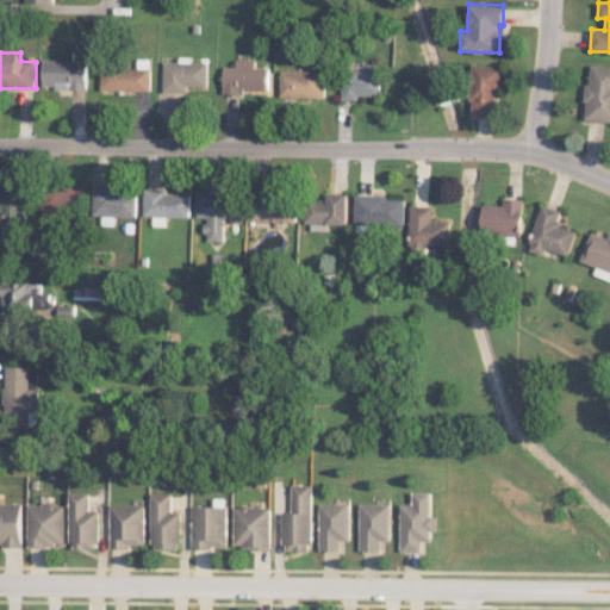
[(162,92),(187,92),(187,86),(207,86),(209,62),(190,62),(190,56),(179,56),(179,62),(163,62),(162,92)]
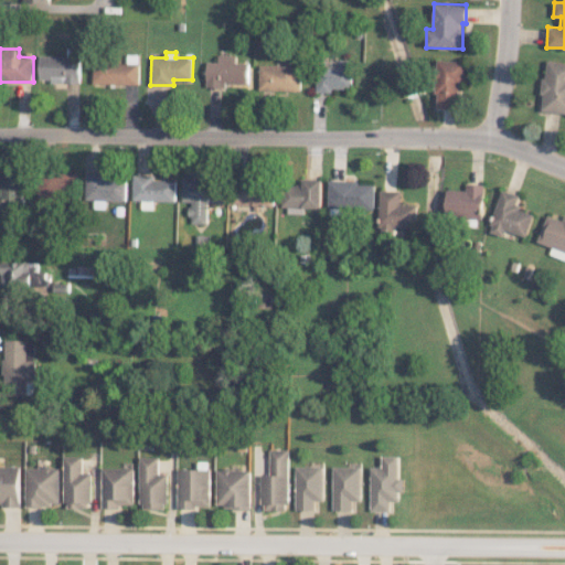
[(39,81),(80,82),(81,56),(40,55),(39,81)]
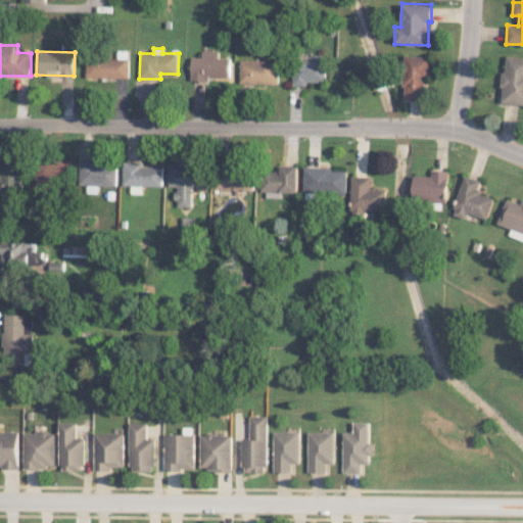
[(230,78),(231,58),(219,57),(219,51),(202,51),(202,57),(191,56),(191,81),(208,81),(208,77),(230,78)]
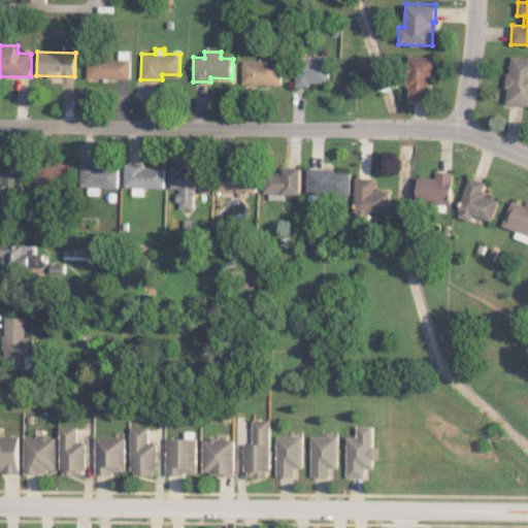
[(295,86),(309,87),(309,83),(328,84),(329,56),(316,55),(316,62),(296,61),(295,86)]
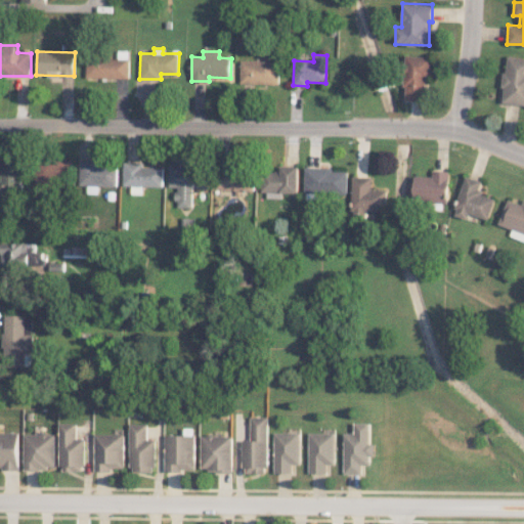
[(431,56),(404,55),(403,99),(425,100),(426,77),(430,77),(431,56)]
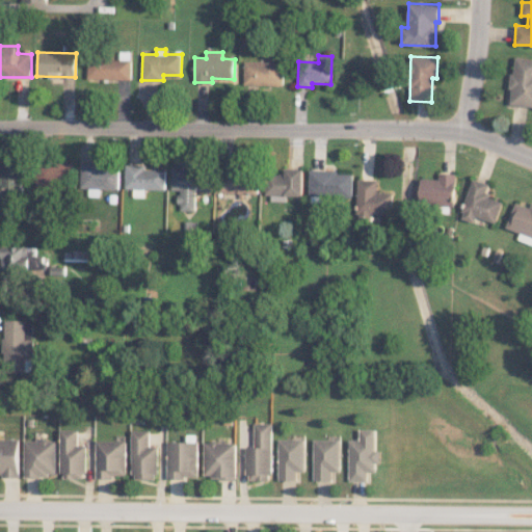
[(508,105),(531,106),(531,58),(512,57),(508,105)]
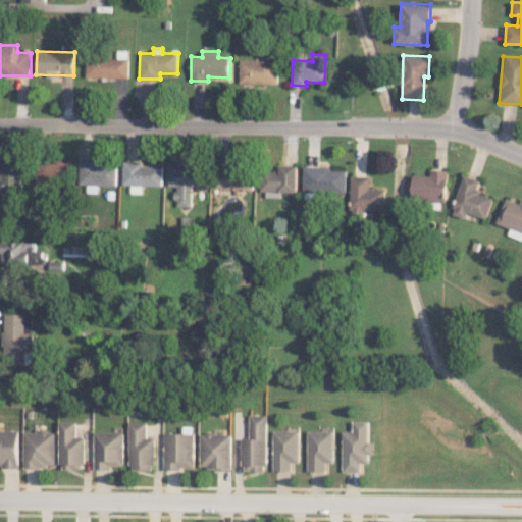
[(86,76),(128,77),(129,58),(87,57),(86,76)]
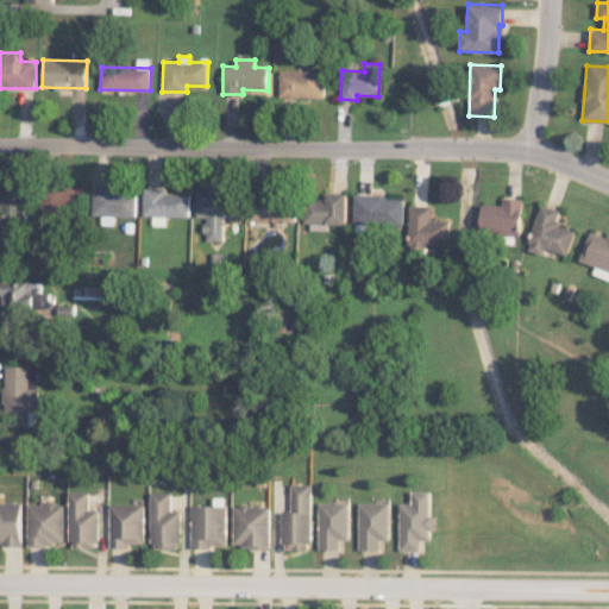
[(280,96),(324,98),(325,70),(280,69),(280,96)]
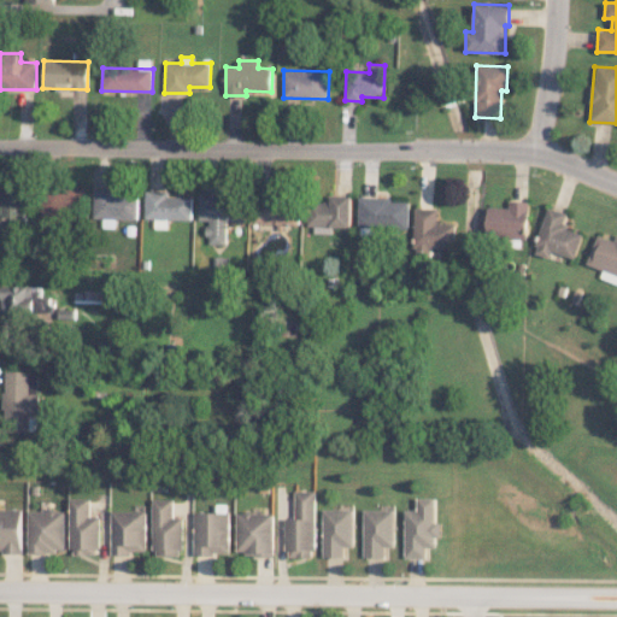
[(1,218),(24,219),(24,183),(3,183),(1,218)]
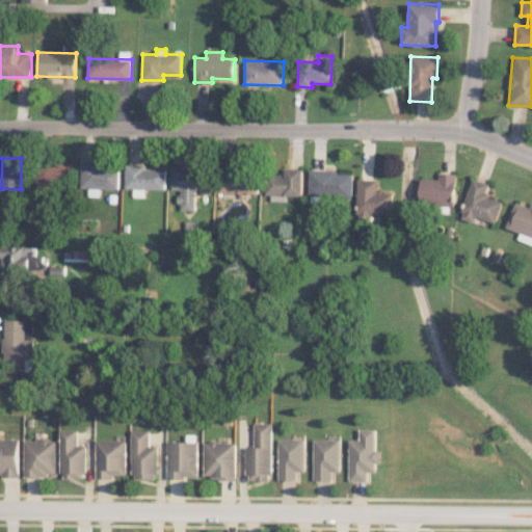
[(74,163),(35,162),(35,185),(73,187),(74,163)]
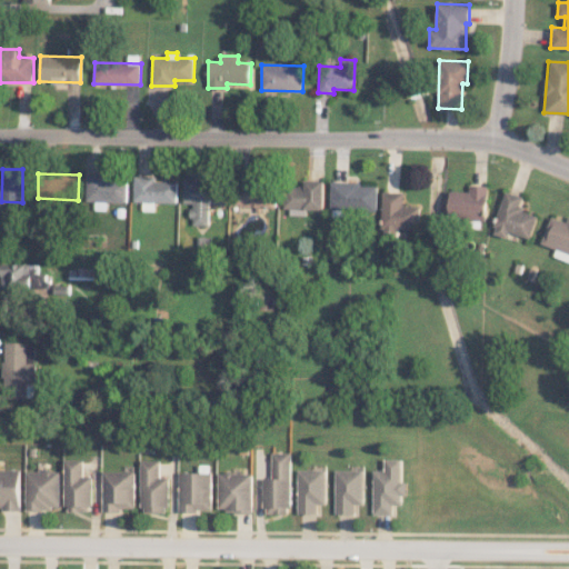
[(127,202),(127,178),(87,178),(86,201),(96,201),(96,210),(107,210),(107,202),(127,202)]
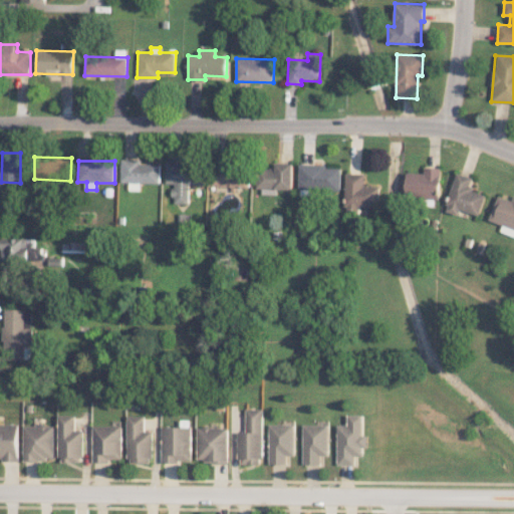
[(120,183),(130,183),(129,190),(140,190),(140,183),(160,183),(160,162),(120,161),(120,183)]
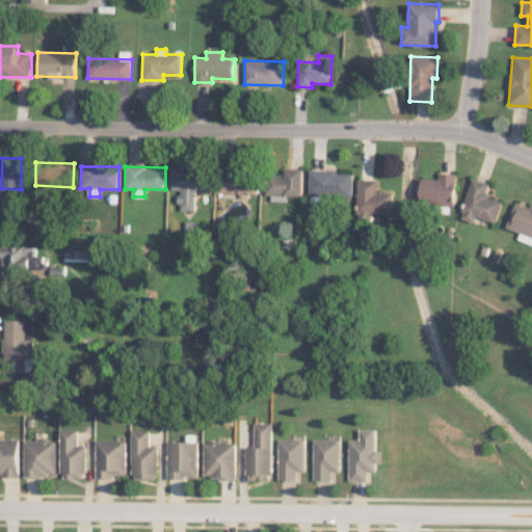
[(202,166),(171,166),(171,190),(178,190),(178,210),(195,210),(195,190),(203,190),(203,180),(202,180),(202,166)]
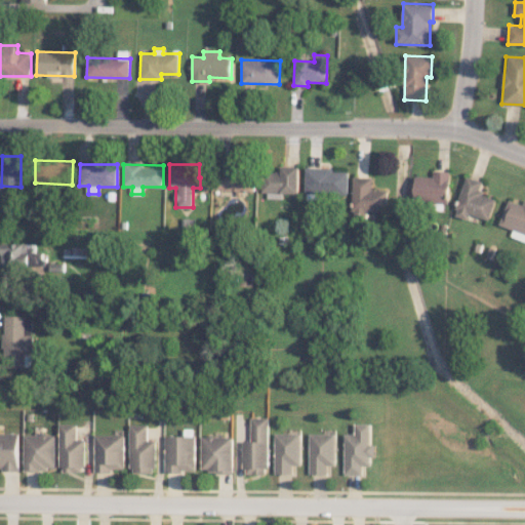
[(299,166),(282,166),(282,171),(263,171),(263,197),(283,197),(283,193),(299,194),(299,166)]
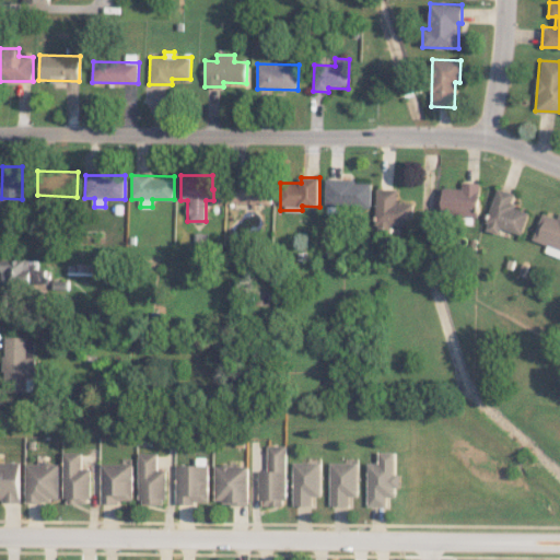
[(271,203),(272,182),(229,179),(228,203),(257,205),(257,203),(271,203)]
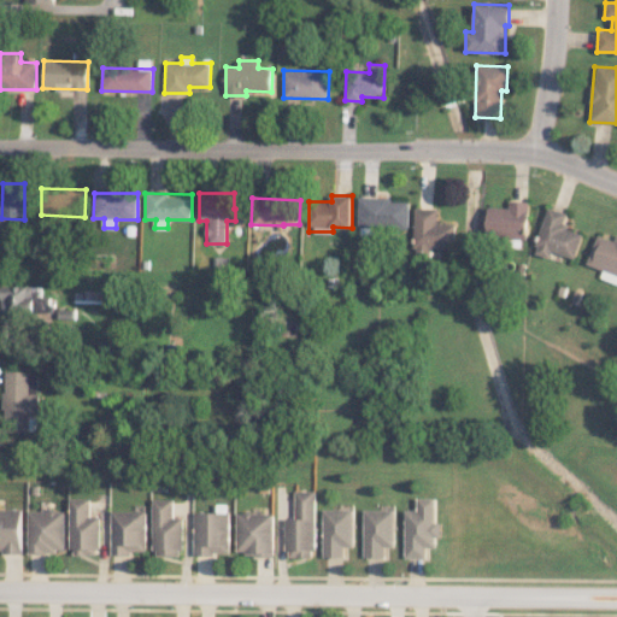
[(409,199),(358,198),(358,225),(409,227),(409,199)]
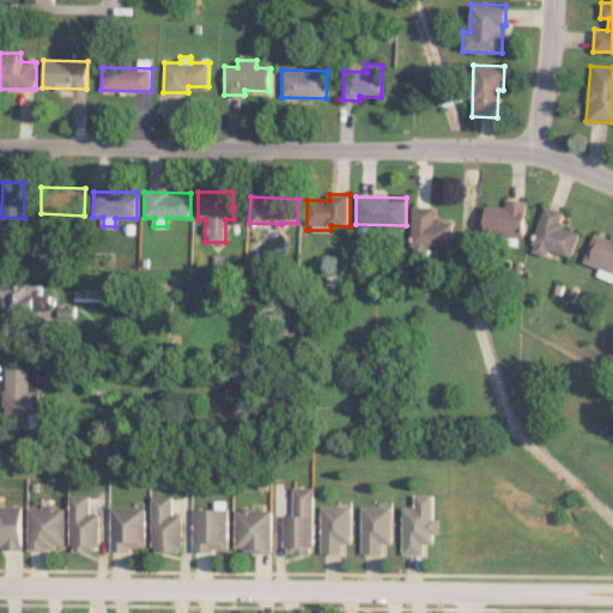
[(483,236),(523,237),(525,200),(504,199),(504,205),(484,205),(483,236)]
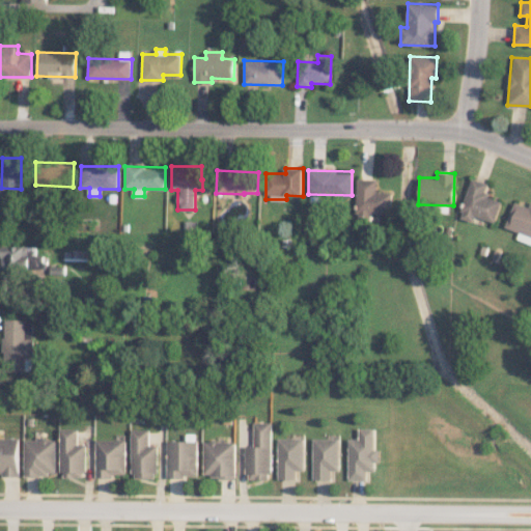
[(458,218),(473,222),(475,217),(494,223),(500,200),(484,196),(488,184),(471,177),(458,218)]
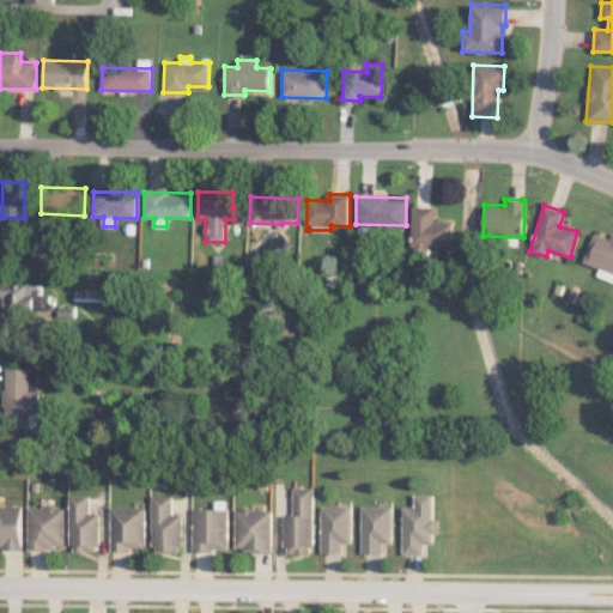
[(451,222),(435,222),(435,206),(412,206),(411,254),(429,254),(429,247),(451,248),(451,222)]
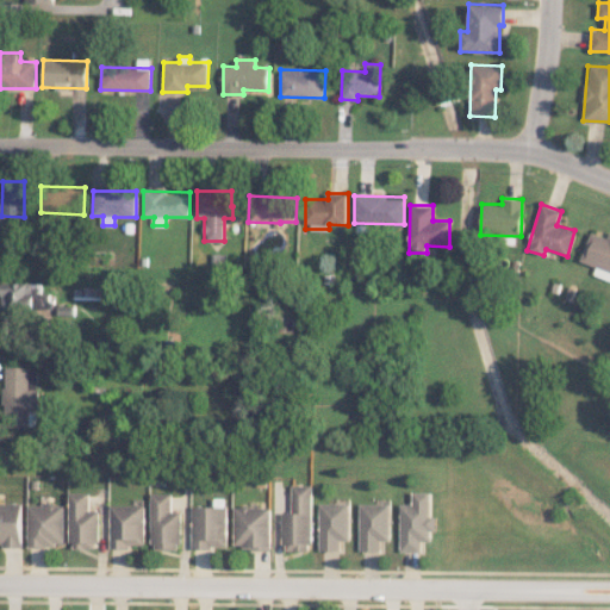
[(579,261),(596,266),(592,274),(609,279),(609,232),(608,232),(607,237),(589,231),(579,261)]
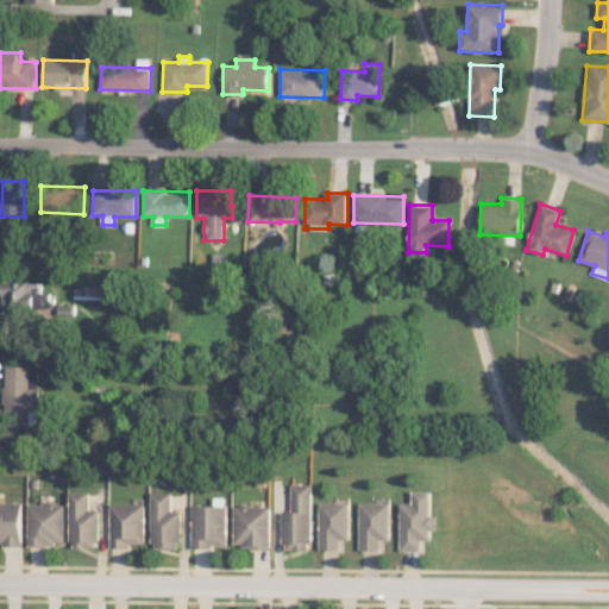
[(42,282),(1,282),(2,309),(50,308),(50,293),(42,293),(42,282)]
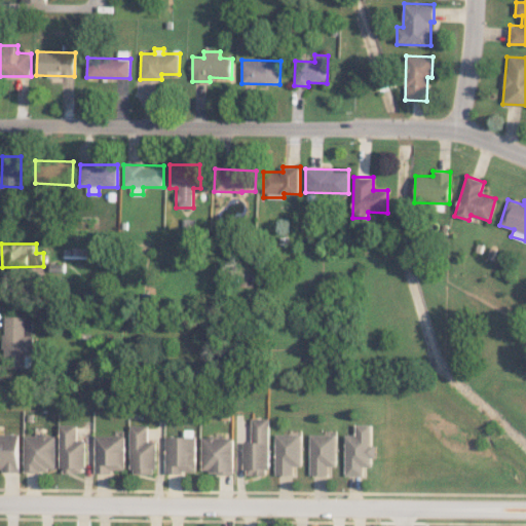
[(32,316),(3,316),(3,355),(26,355),(26,366),(32,366),(32,316)]
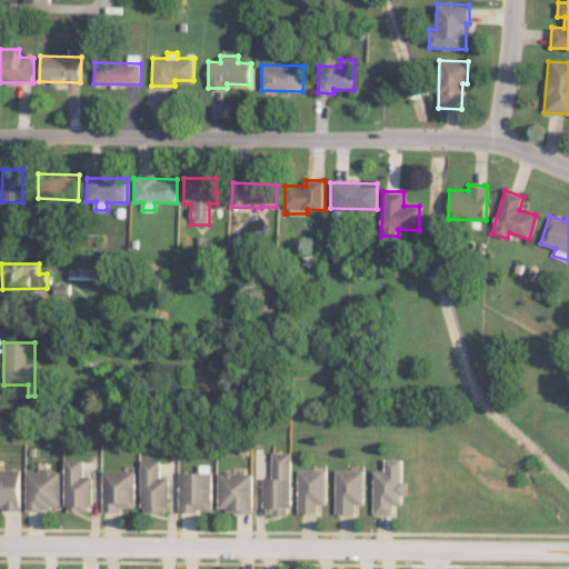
[(291,452),(272,452),(272,479),(263,478),(263,513),(291,513),(291,452)]
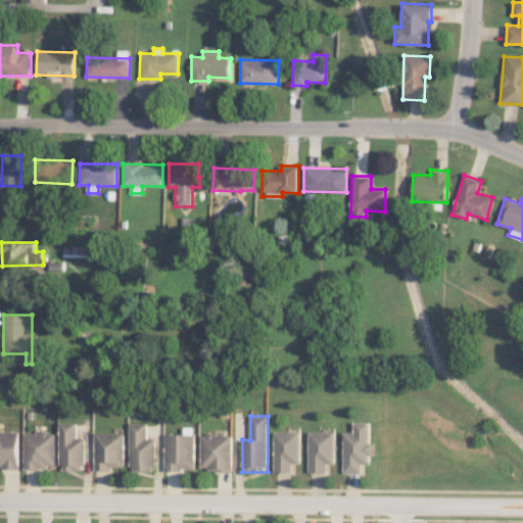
[(84,470),(85,438),(77,437),(77,423),(60,422),(59,470),(84,470)]
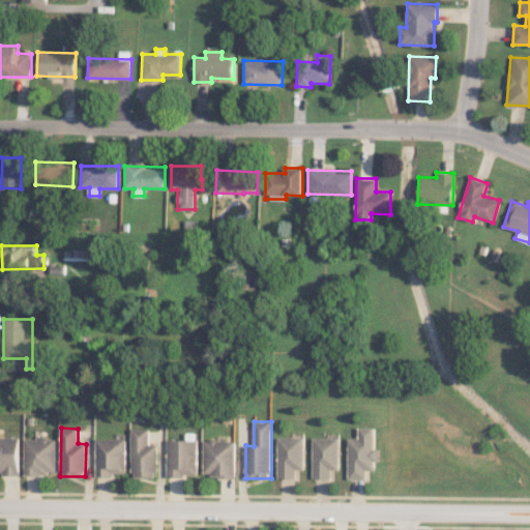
[(349,438),(348,479),(366,479),(367,470),(377,470),(378,448),(375,448),(376,428),(359,428),(359,438),(349,438)]
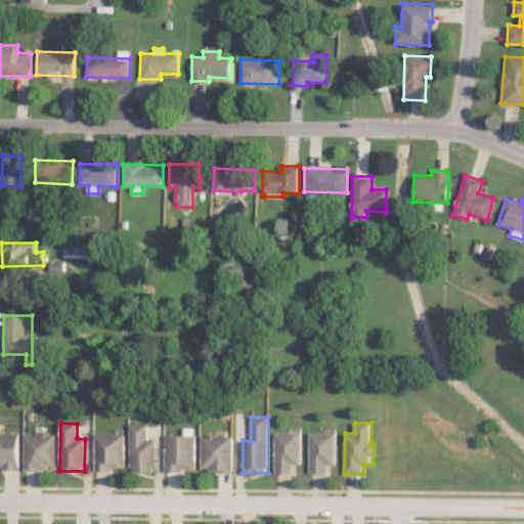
[(156,439),(147,439),(148,424),(131,424),(130,471),(156,472),(156,439)]
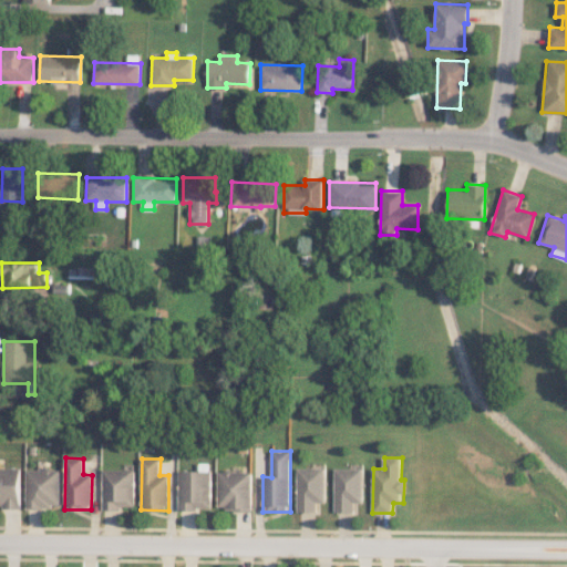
[(21,468),(0,467),(0,506),(20,507),(21,468)]
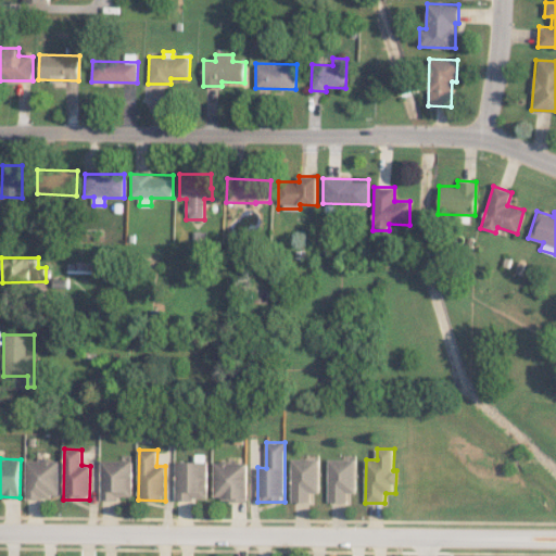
[(291,502),(312,502),(312,492),(319,492),(319,459),(292,458),(291,502)]
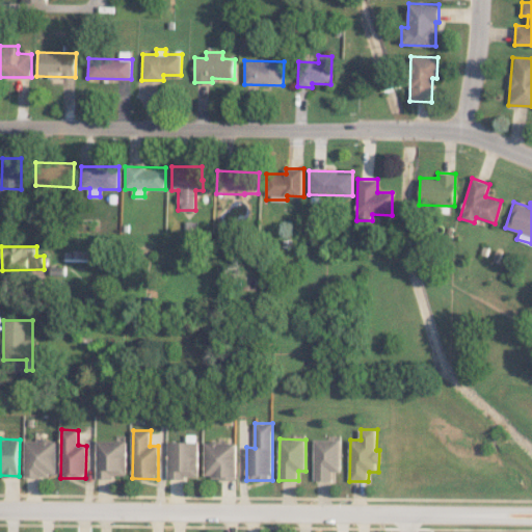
[(333,480),(333,471),(341,472),(341,440),(314,439),(314,480),(333,480)]
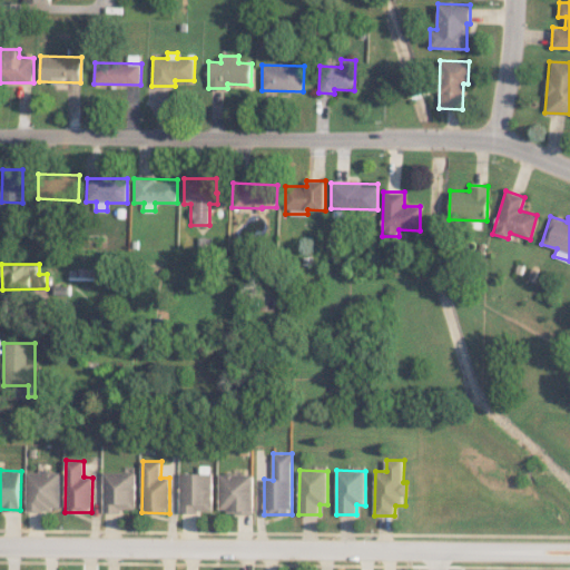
[(60,471),(26,472),(27,511),(61,510),(60,471)]
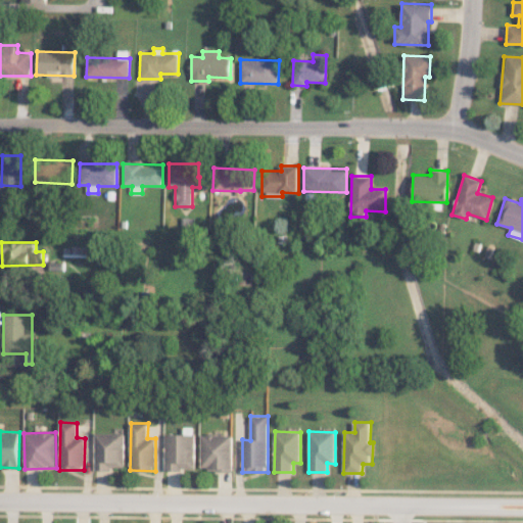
[(125,433),(95,433),(95,469),(125,469),(125,433)]
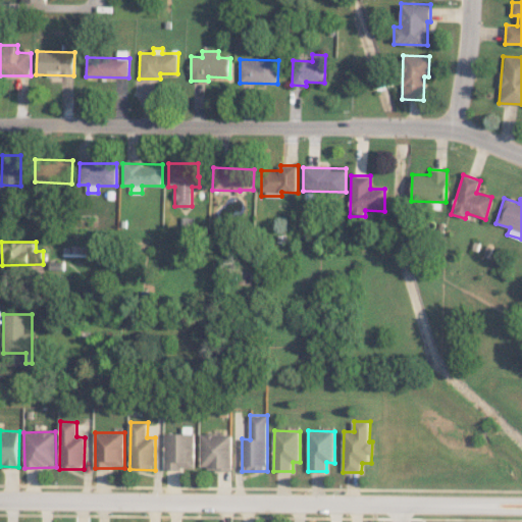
[(164,469),(195,469),(196,433),(165,433),(164,469)]
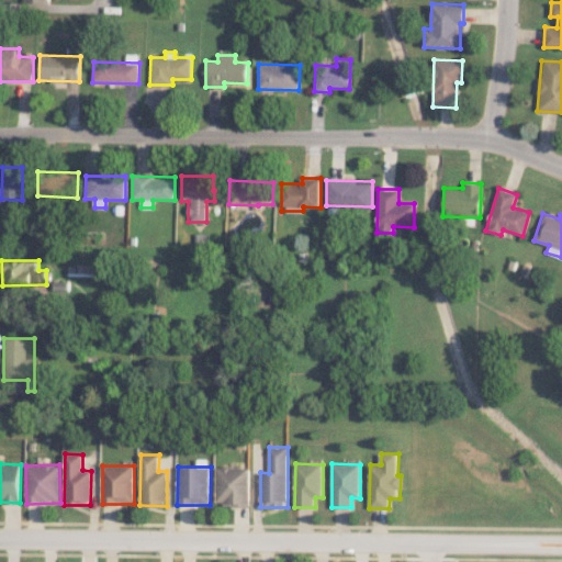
[(250,467),(216,467),(215,505),(249,505),(250,467)]
